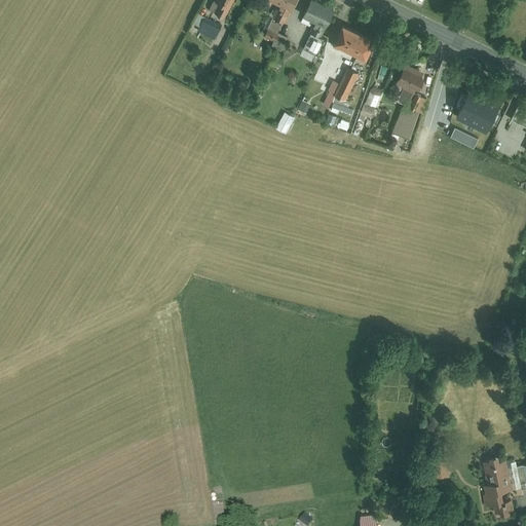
[(214,0),(210,10),(226,17),(234,0),(214,0)]
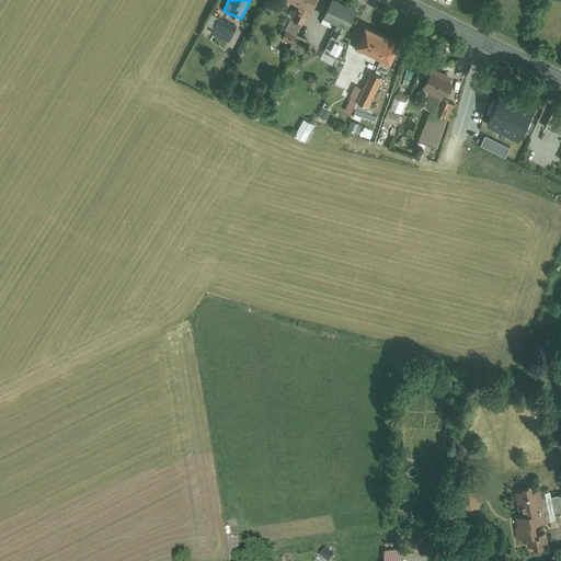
[(294,0),(298,2),(292,16),(305,23),(315,0),(294,0)]
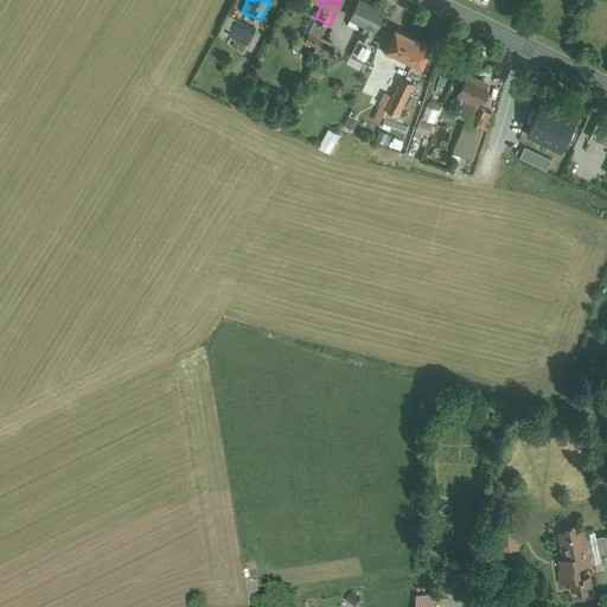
[(388,5),(376,0),(357,0),(349,19),(365,26),(352,55),(370,63),(378,44),(372,40),(388,5)]
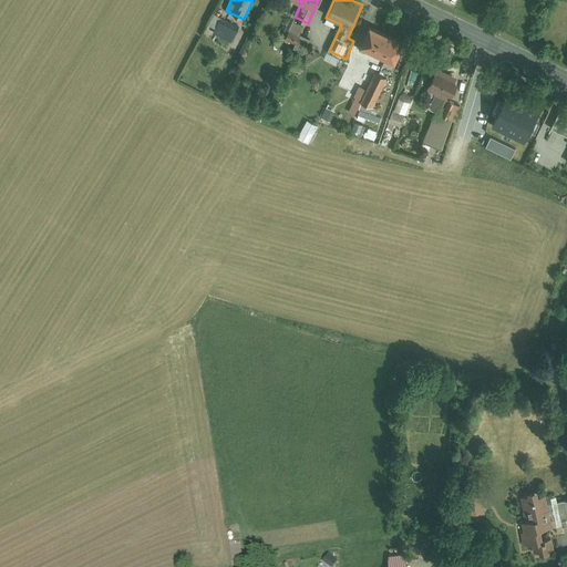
[(238,28),(219,19),(213,33),(232,42),(238,28)]
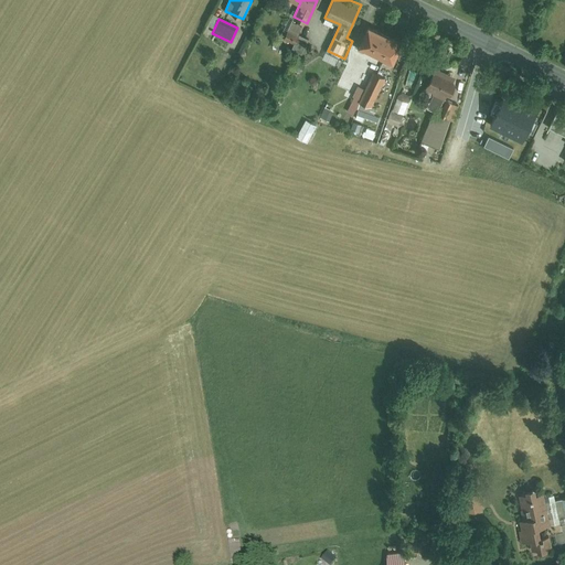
[(369,21),(359,44),(392,59),(402,35),(369,21)]
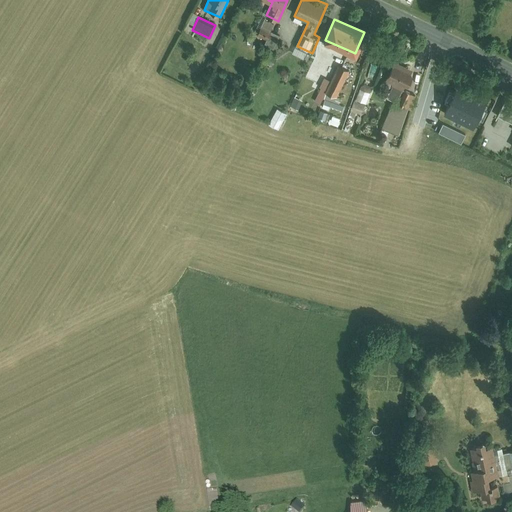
[(261,26),(257,36),(267,40),(271,30),(261,26)]
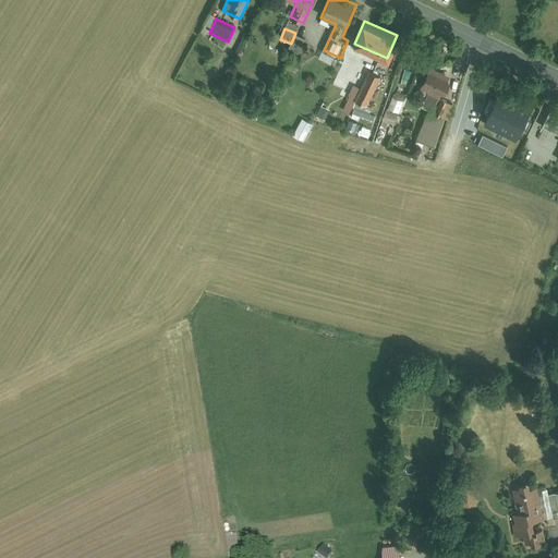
[(305,37),(295,33),(291,44),(288,49),(298,53),(305,37)]
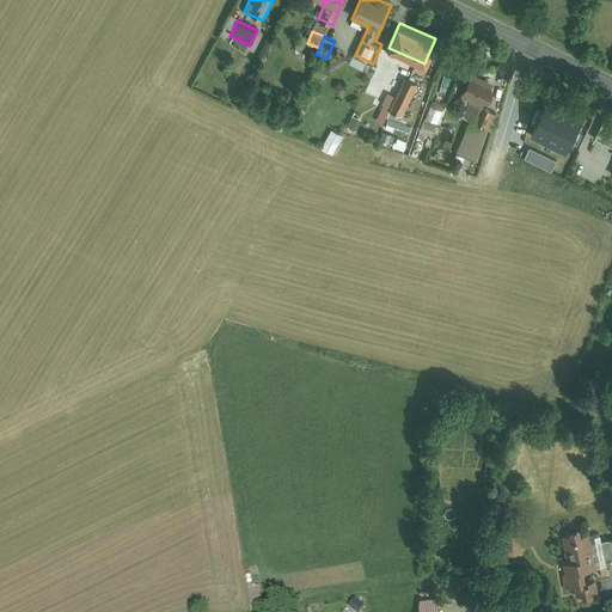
[(323,67),(318,75),(326,80),(331,71),(323,67)]
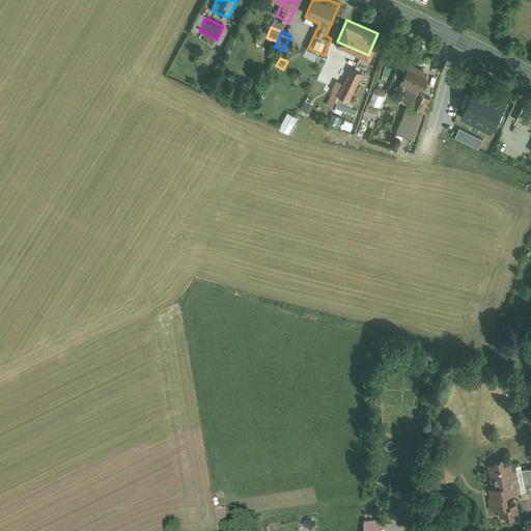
[(411,62),(401,82),(423,91),(431,72),(411,62)]
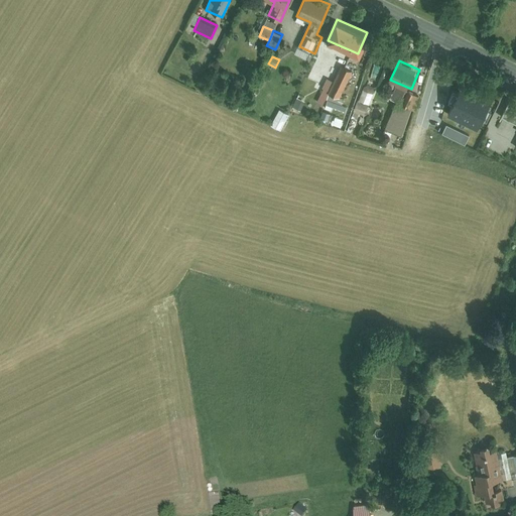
[(334,80),(329,91),(341,97),(354,69),(342,62),(334,80)]
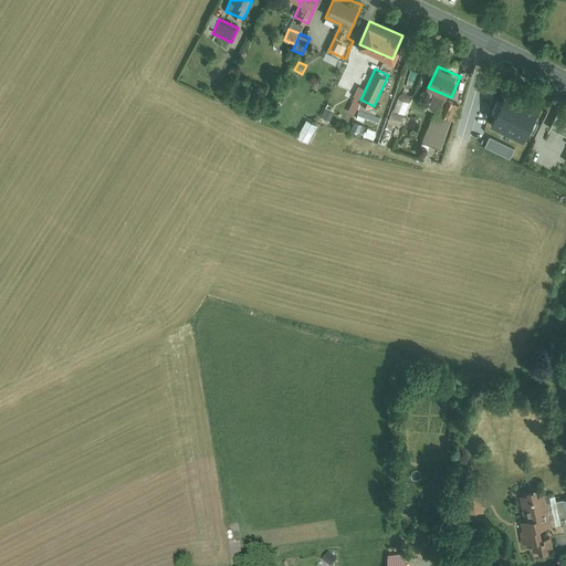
[(360,100),(366,87),(359,84),(347,111),(355,113),(360,100)]
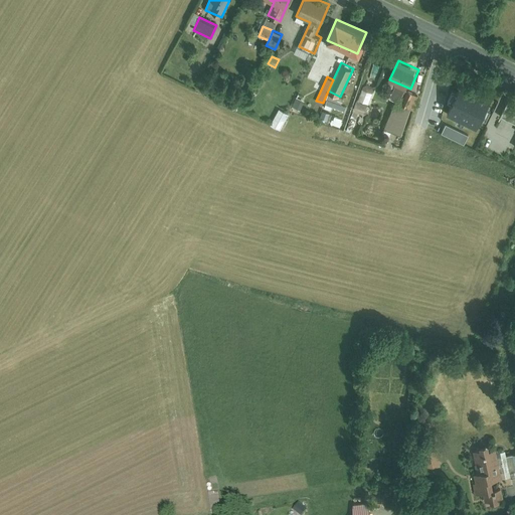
[(476,127),(490,98),(462,83),(448,113),(476,127)]
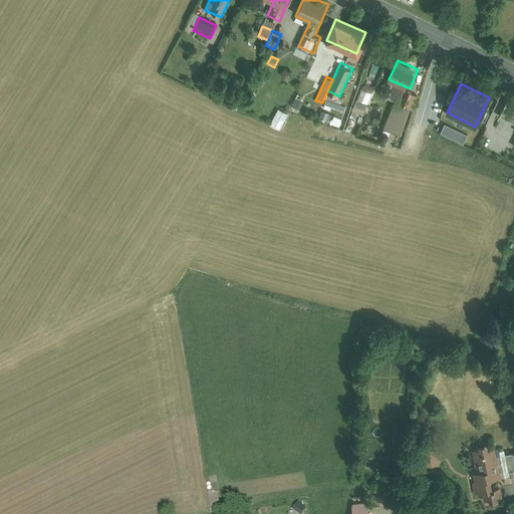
[(407,90),(401,103),(410,107),(413,108),(419,94),(407,90)]
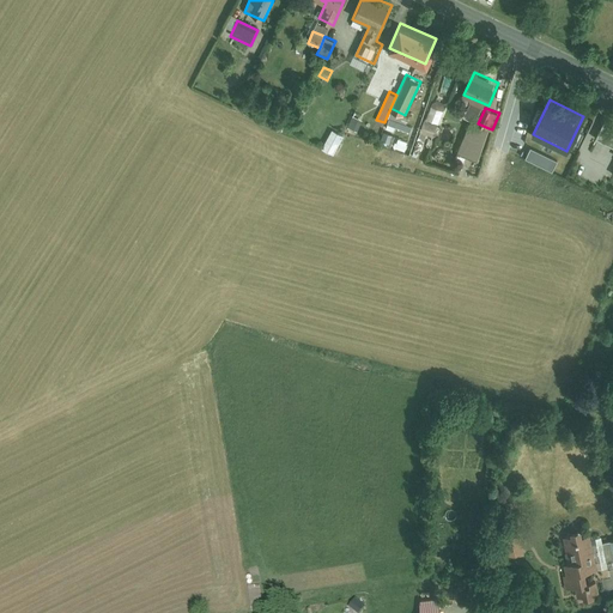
[(612,120),(607,117),(599,135),(612,143),(612,120)]
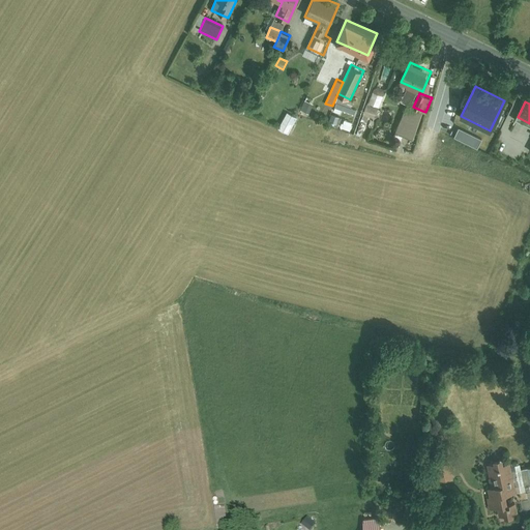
[(367,104),(363,113),(375,118),(379,108),(367,104)]
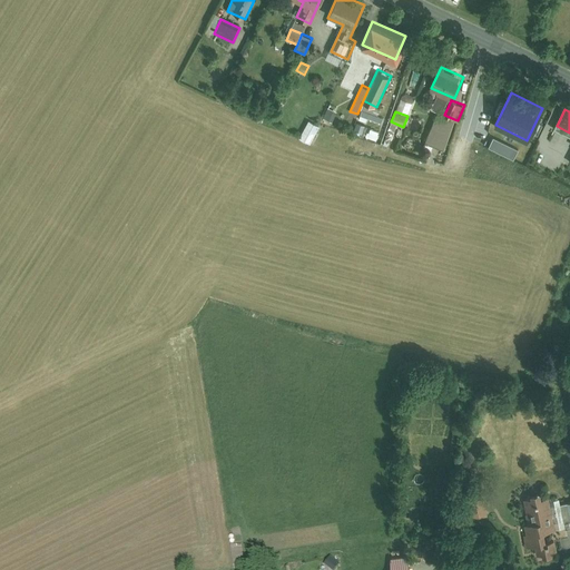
[(435,117),(426,143),(445,149),(454,119),(444,115),(435,117)]
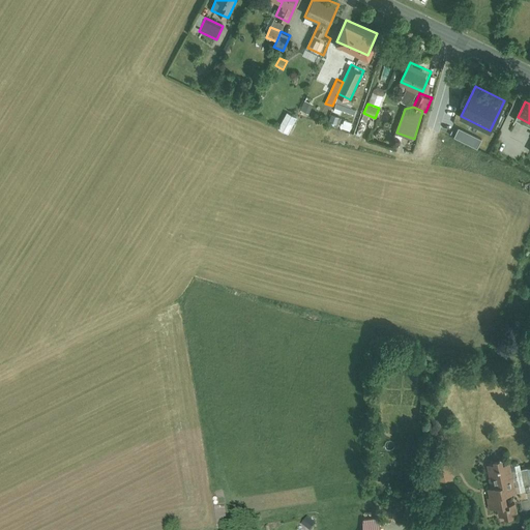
[(288,111),(278,129),(290,136),(299,117),(288,111)]
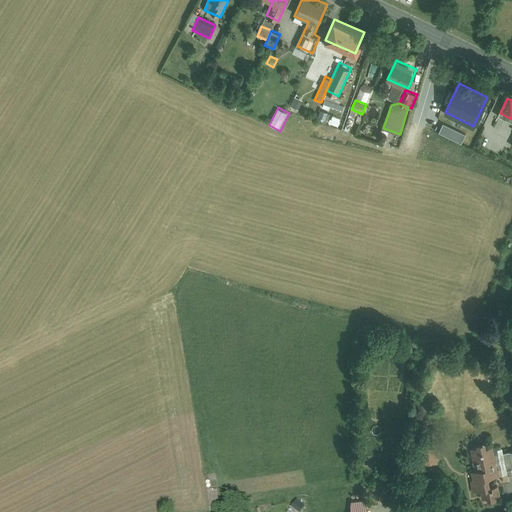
[(470,472),(478,505),(495,501),(504,499),(497,472),(497,471),(491,445),(472,450),(477,470),(470,472)]
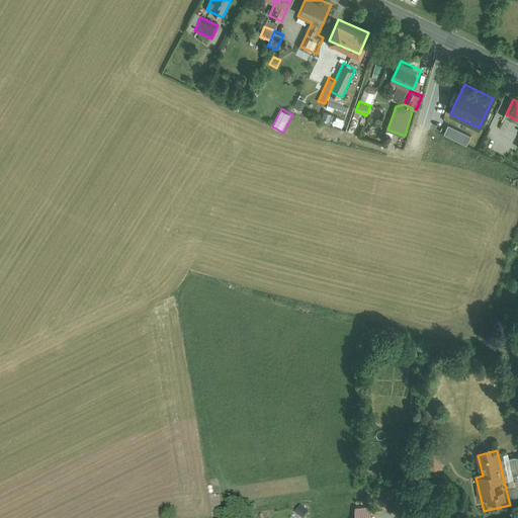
[(427,457),(429,473),(443,471),(441,455),(427,457)]
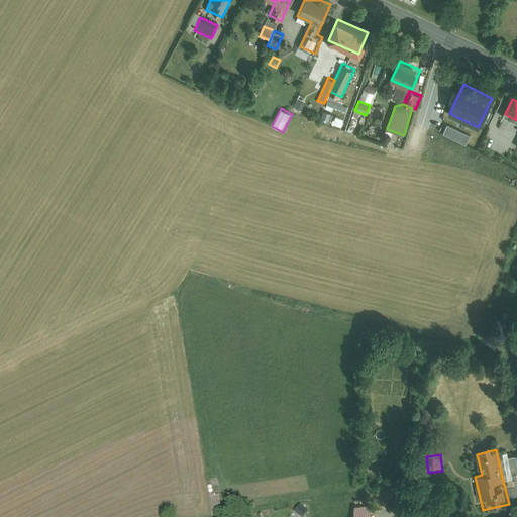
[(516,456),(503,460),(508,483),(516,480),(516,456)]
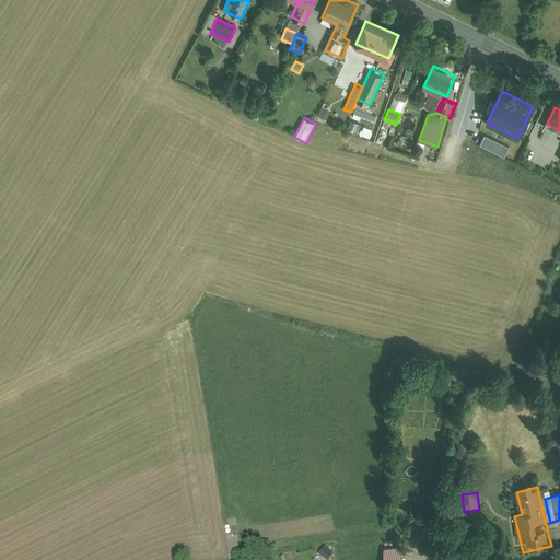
[(385,548),(385,559),(405,559),(405,546),(385,548)]
